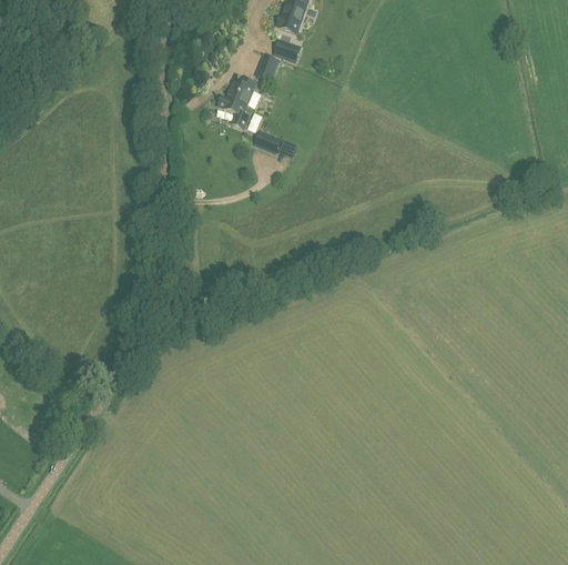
[(292,0),(292,2),(287,1),(282,17),(281,17),(277,26),(279,27),(296,33),(307,0),(292,0)]
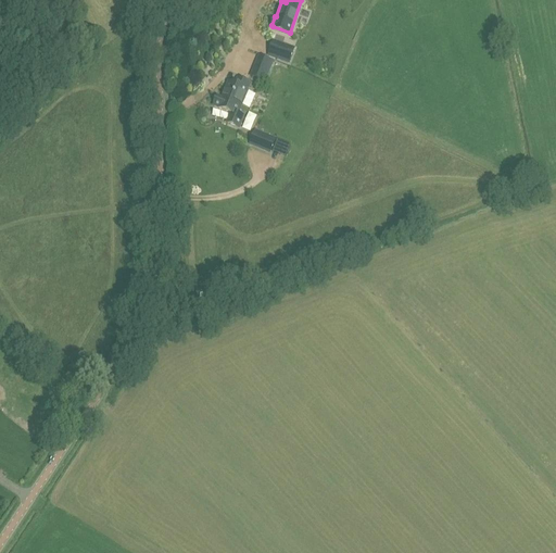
[(268,52),(285,59),(289,60),(294,46),(274,39),(268,52)]
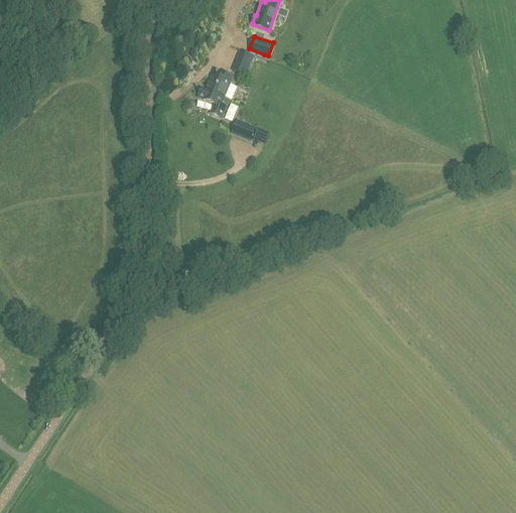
[(253,54),(241,49),(233,69),(246,74),(253,54)]
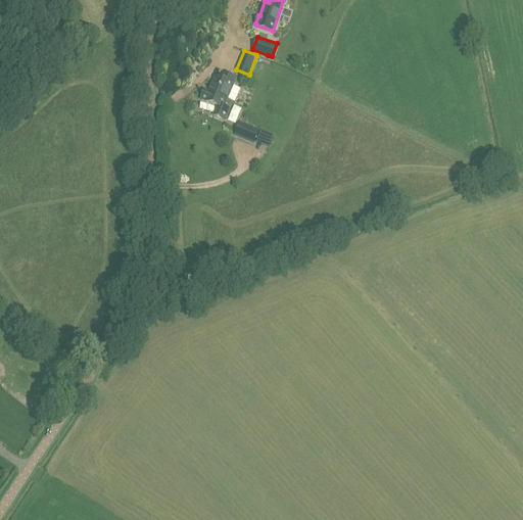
[(235,76),(224,72),(222,77),(216,75),(209,90),(205,88),(201,97),(206,99),(219,103),(215,112),(227,117),(230,106),(225,104),(235,76)]
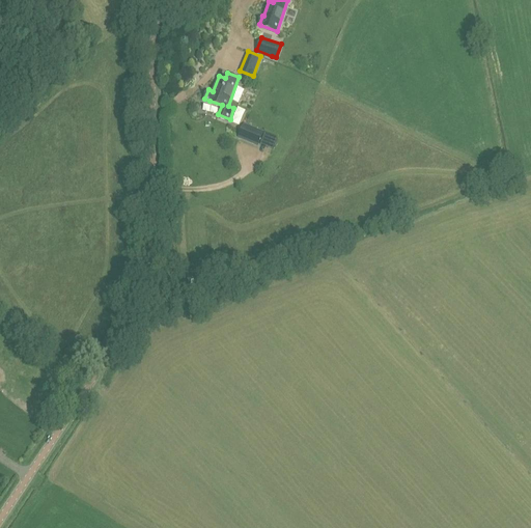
[(258,143),(259,140),(263,130),(244,122),(240,132),(239,135),(258,143)]
